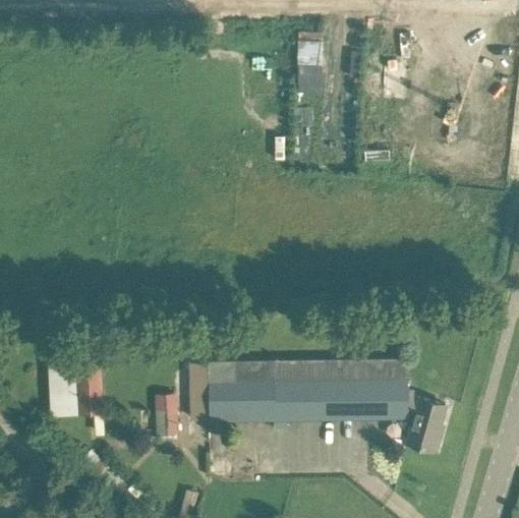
[(296,71),(322,71),(321,38),(326,38),(326,32),(297,32),(296,71)]
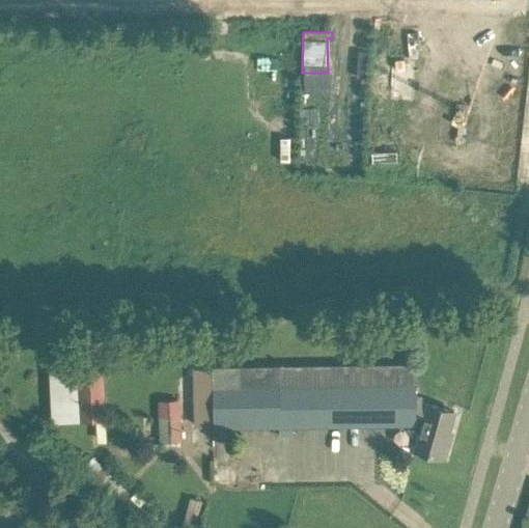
[(213,428),(278,427),(415,425),(415,423),(422,424),(414,450),(442,459),(447,440),(444,440),(452,413),(422,405),(424,399),(415,397),(414,364),(393,365),(212,368),(212,370),(193,370),(193,427),(213,427),(213,428)]
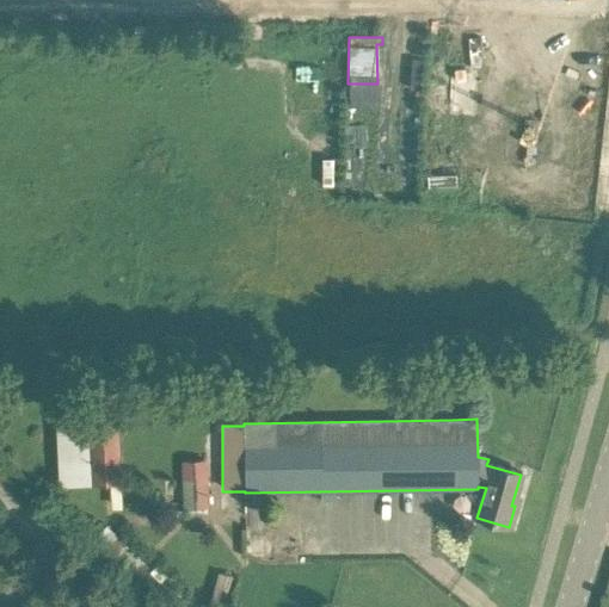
[(116,478),(115,431),(92,431),(92,435),(65,435),(65,479),(116,478)]
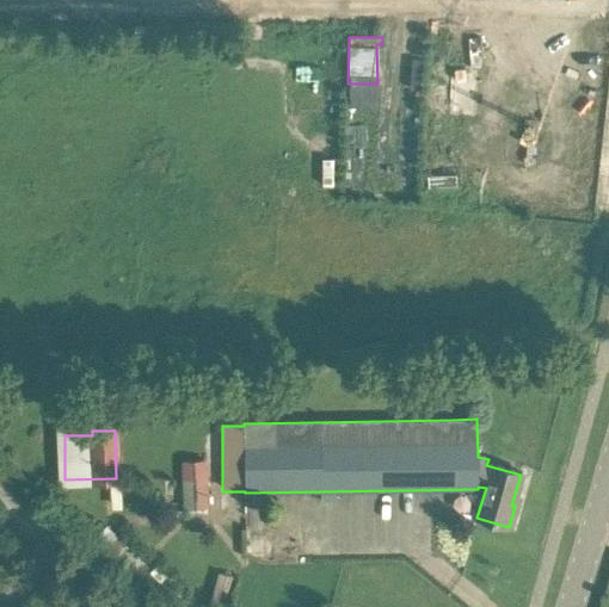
[(183,509),(208,508),(205,460),(180,463),(183,509)]
